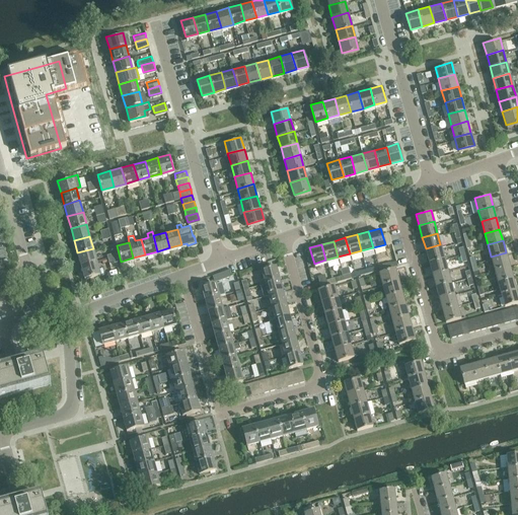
[(426,248),(429,261),(443,256),(440,244),(426,248)]
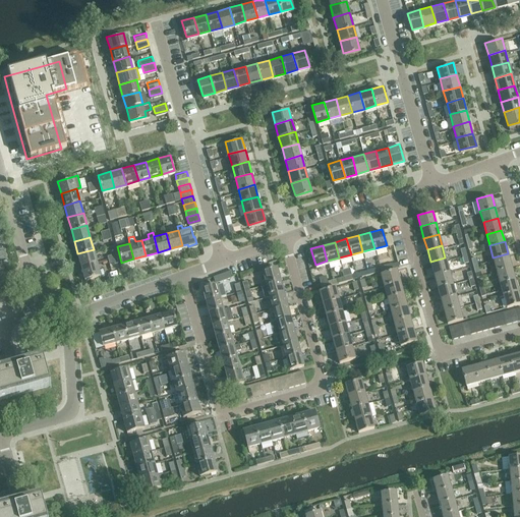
[(77,253),(80,266),(97,261),(94,249),(77,253)]
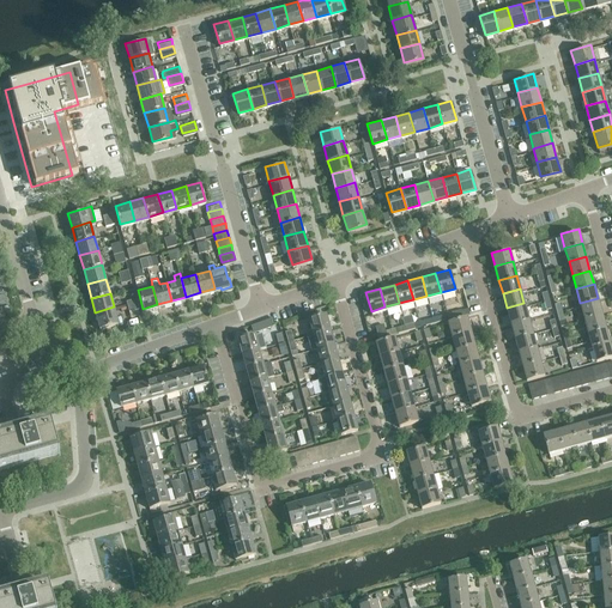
[(580,303),(583,317),(601,312),(598,298),(580,303)]
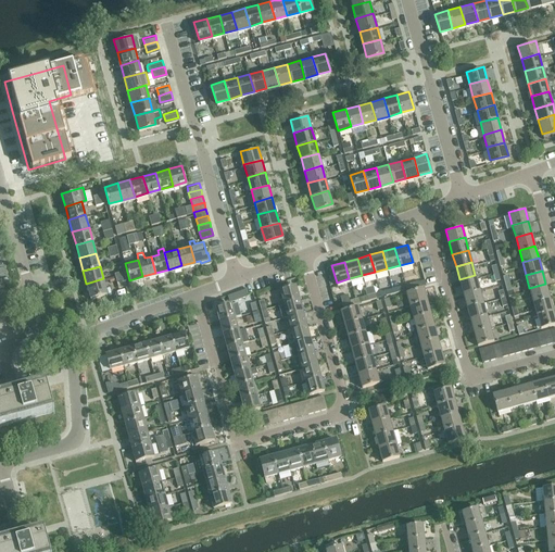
[(459,279),(463,292),(479,287),(475,275),(459,279)]
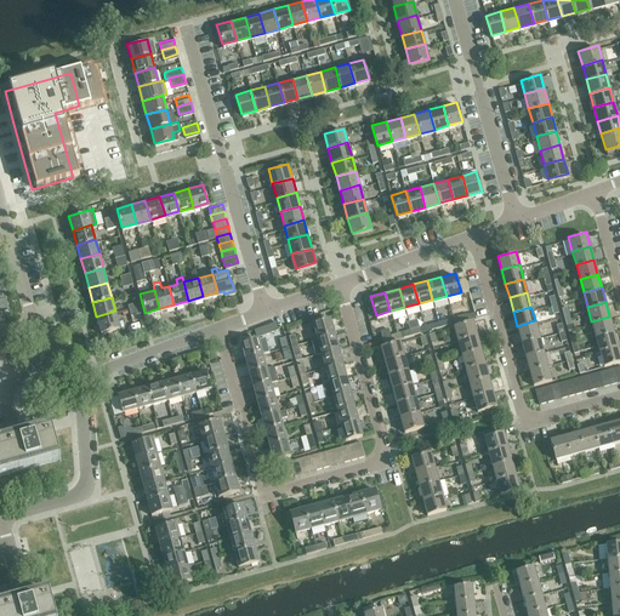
[(115,311),(96,317),(101,331),(119,326),(115,311)]
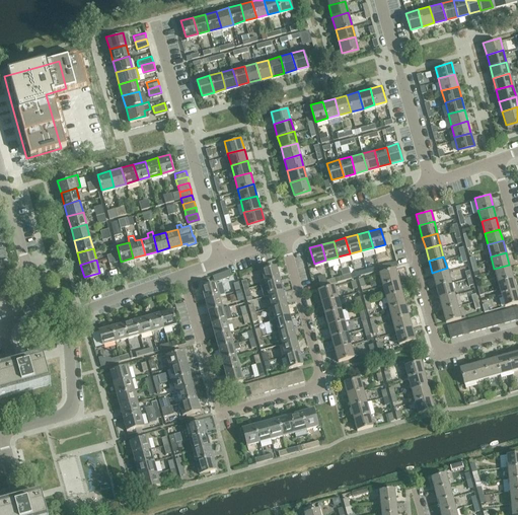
[(261,269),(265,281),(279,277),(275,265),(261,269)]
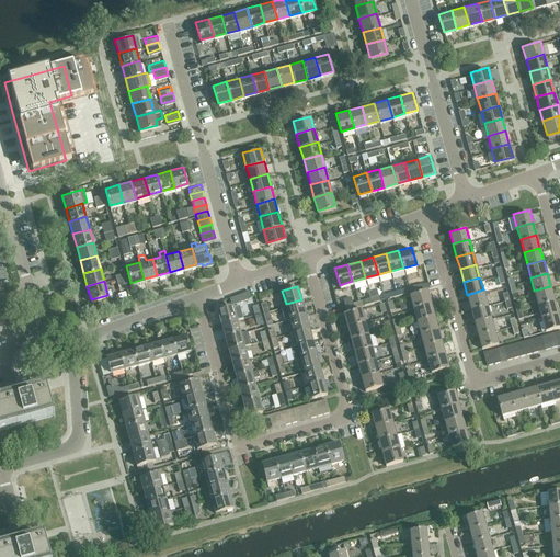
[(534,291),(538,303),(553,298),(550,286),(534,291)]
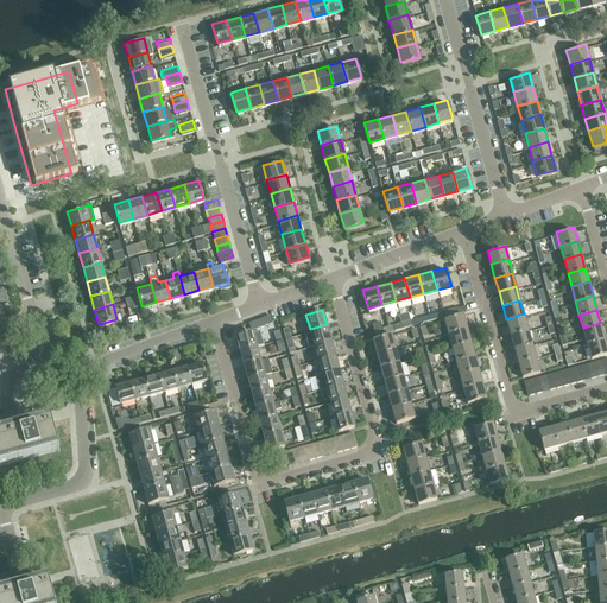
[(409,317),(400,319),(403,324),(416,321),(413,311),(409,313),(409,317)]
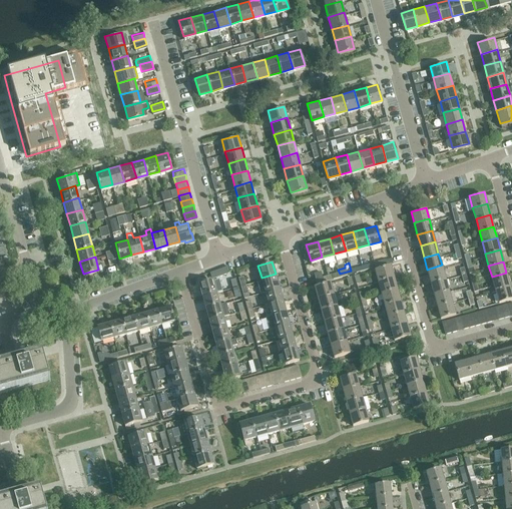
[(374,268),(378,280),(393,276),(390,264),(374,268)]
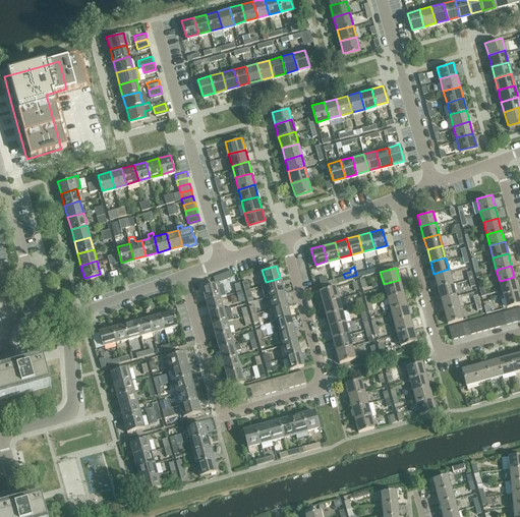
[(434,274),(437,285),(452,281),(449,269),(434,274)]
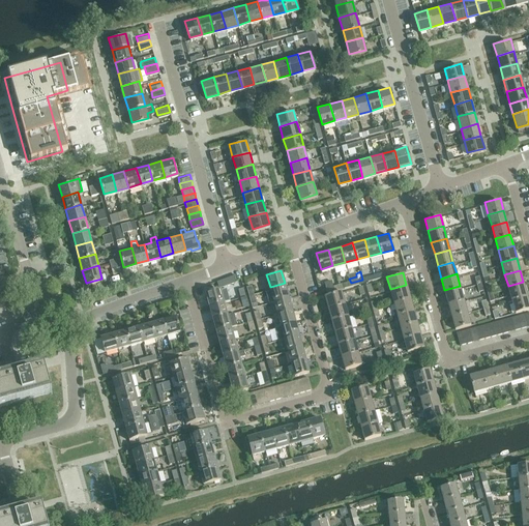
[(508,286),(511,298),(526,294),(523,282),(508,286)]
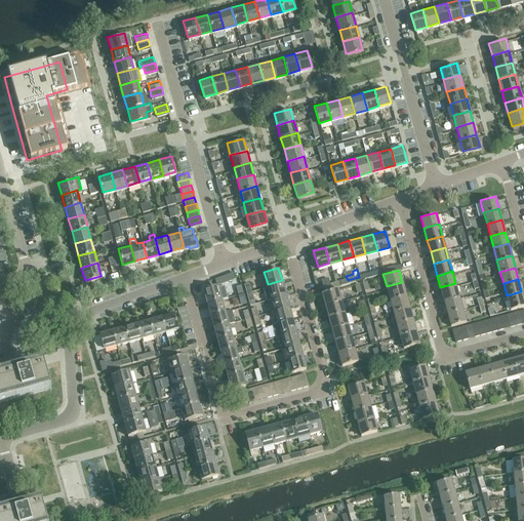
[(268,284),(271,296),(285,292),(282,280),(268,284)]
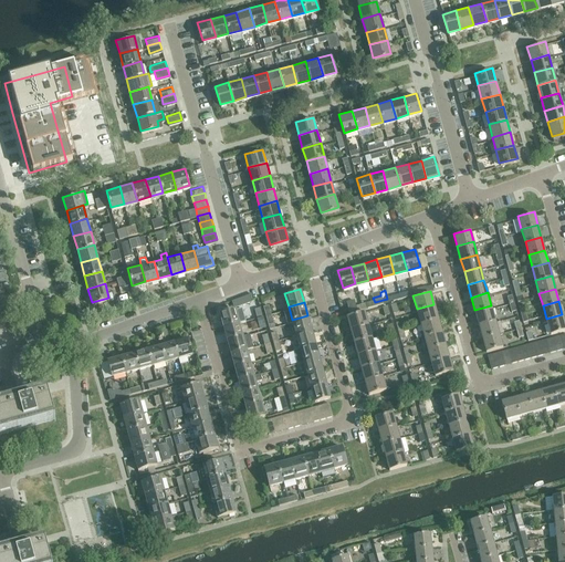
[(417,309),(420,322),(438,316),(433,304),(417,309)]
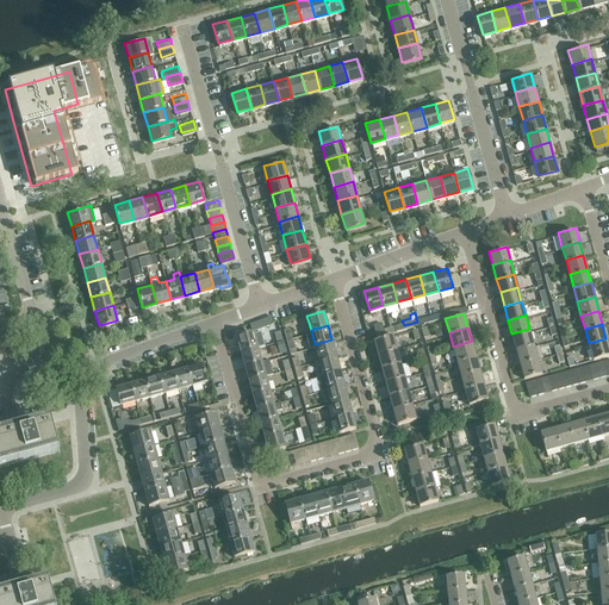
[(260,329),(253,330),(236,335),(241,349),(258,344),(256,344),(263,343),(260,329)]
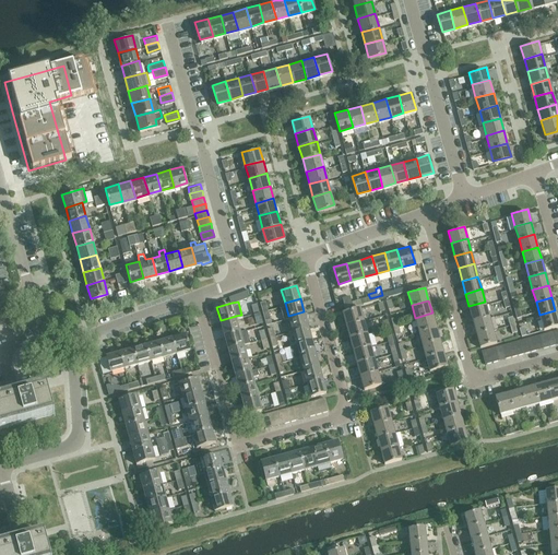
[(469,306),(472,319),(488,315),(485,302),(469,306)]
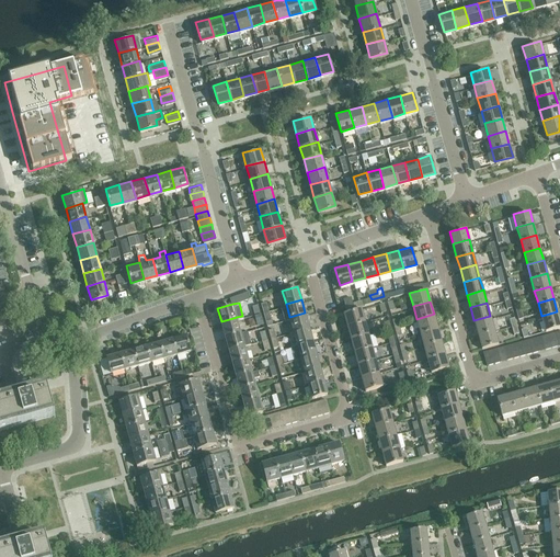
[(343,311),(346,325),(364,319),(361,306),(343,311)]
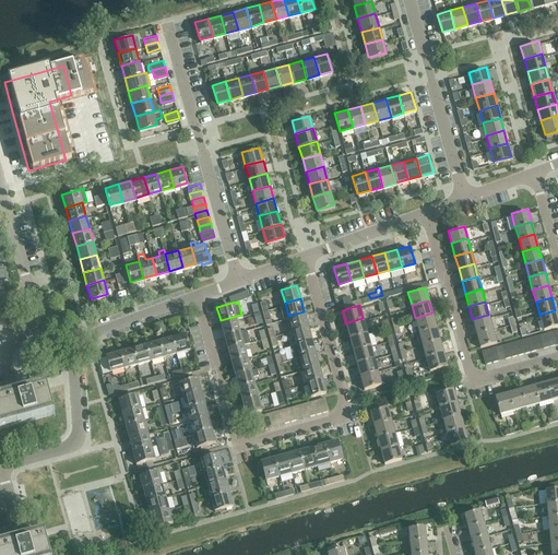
[(557,320),(555,310),(539,315),(543,328),(557,322),(557,320)]
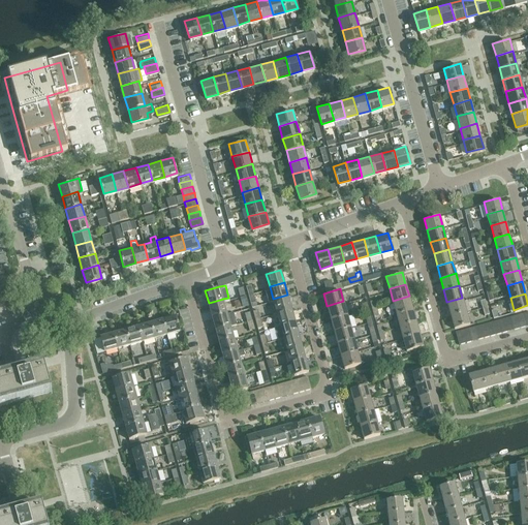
[(273,299),(276,311),(290,307),(287,295),(273,299)]
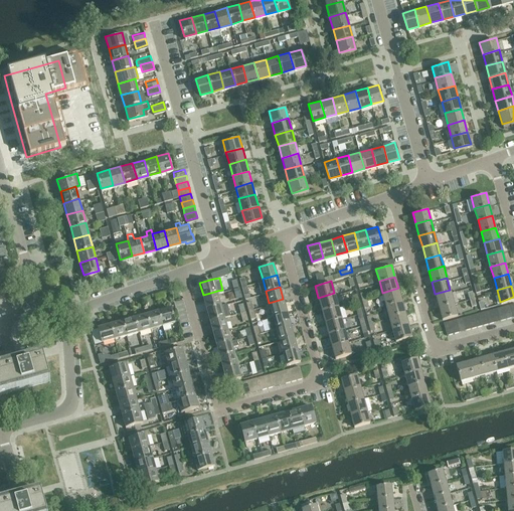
[(382,293),(385,304),(401,300),(398,288),(382,293)]
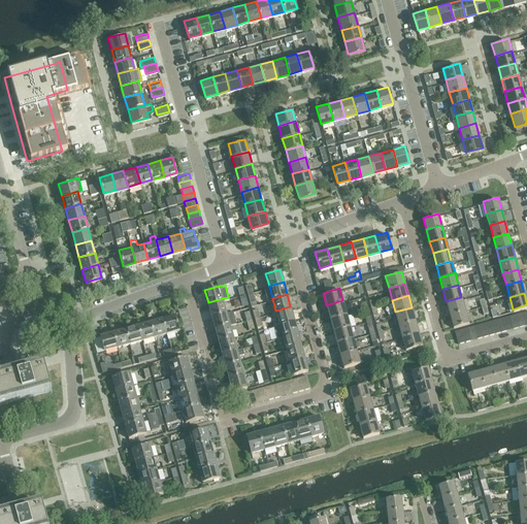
[(446,301),(450,313),(464,308),(461,297),(446,301)]
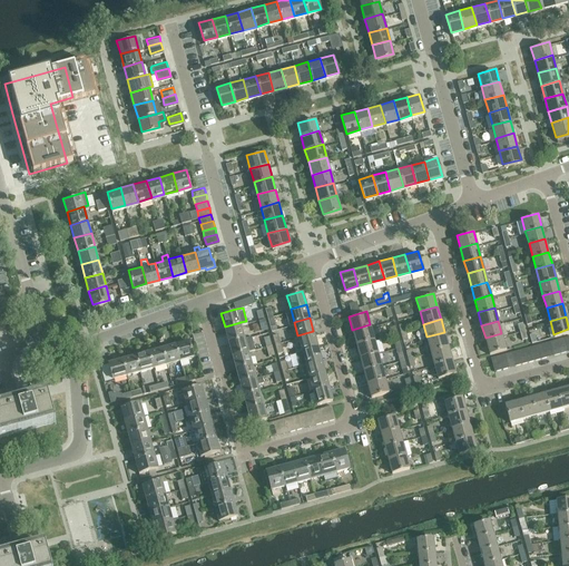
[(225,327),(228,340),(244,335),(241,322),(225,327)]
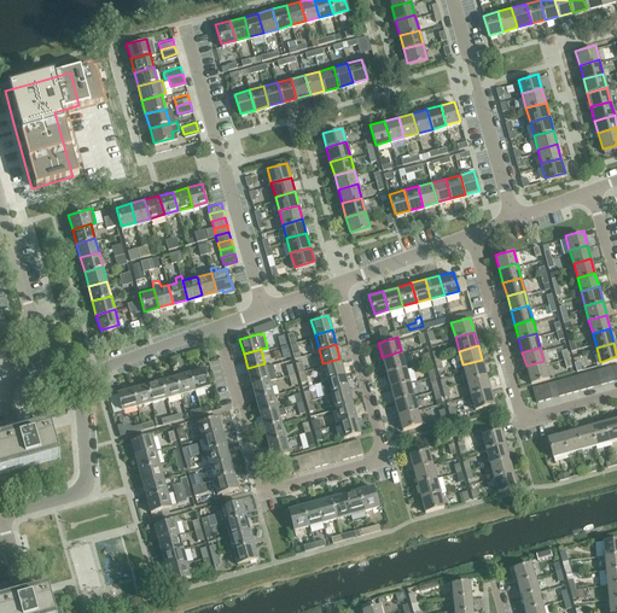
[(382,357),(386,371),(405,366),(401,351),(382,357)]
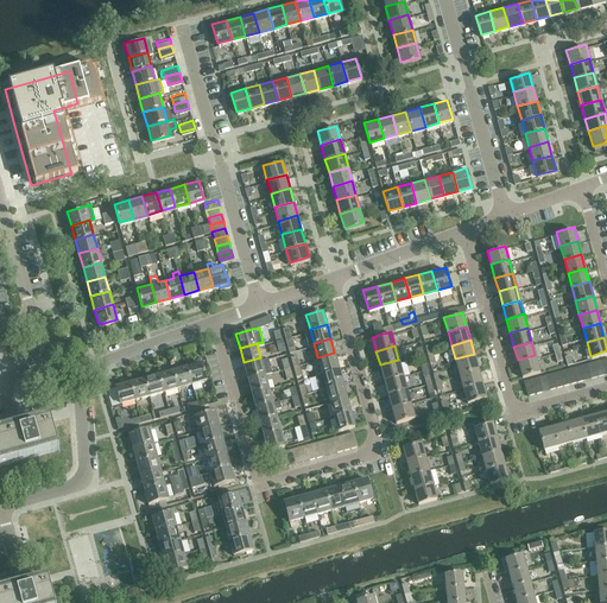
[(317,357),(322,372),(339,367),(334,353),(317,357)]
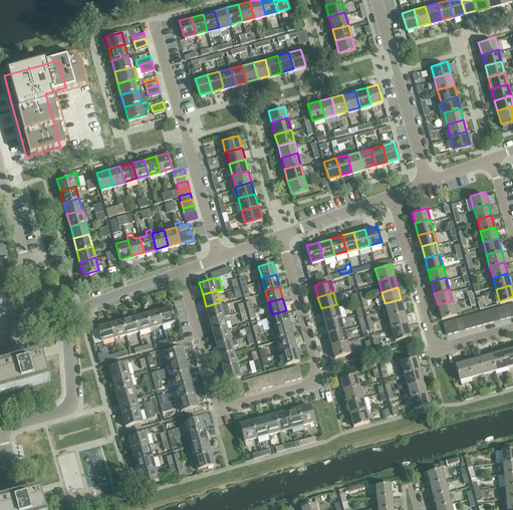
[(385,303),(388,315),(404,310),(401,299),(385,303)]
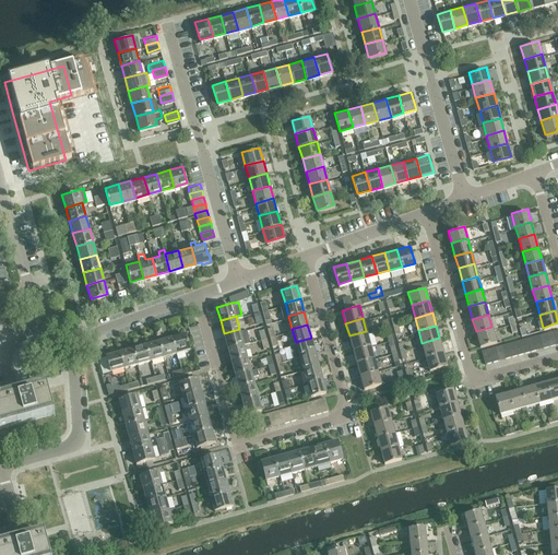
[(260,337),(265,335),(263,327),(258,329),(259,330),(249,332),(251,340),(260,337)]
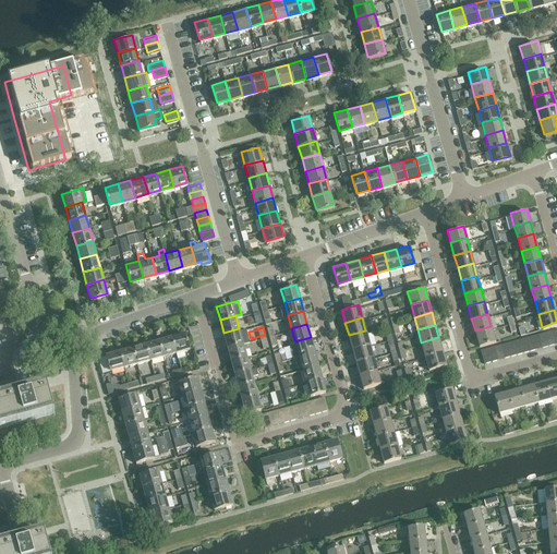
[(491,326),(475,330),(479,345),(495,339),(491,326)]
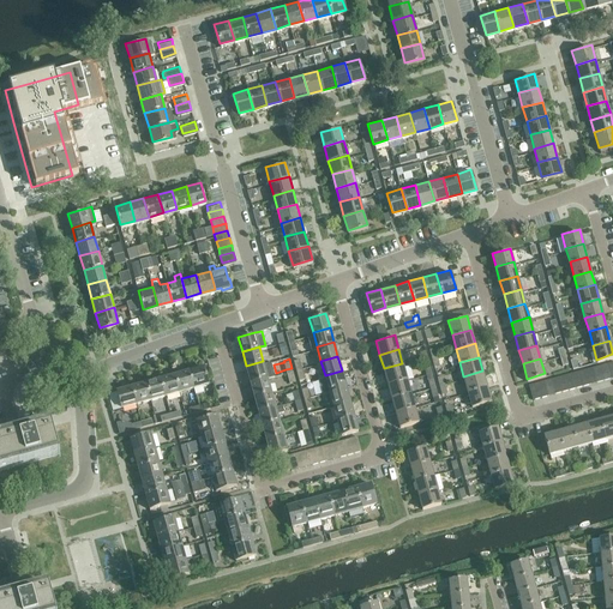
[(270,360),(263,361),(246,366),(250,380),(266,375),(274,374),(270,360)]
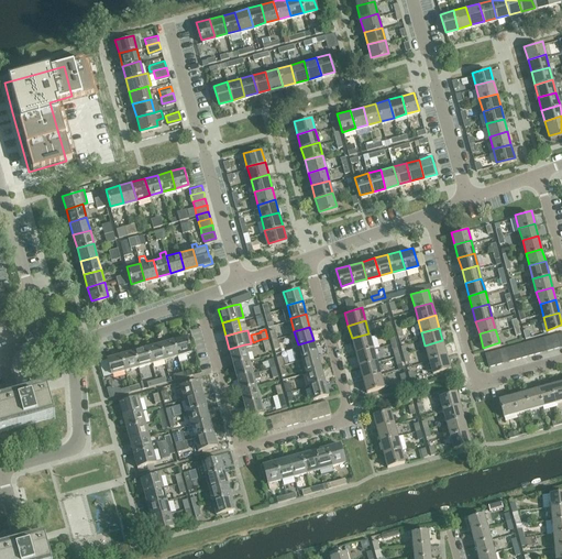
[(555,331),(549,332),(553,346),(559,344),(555,331)]
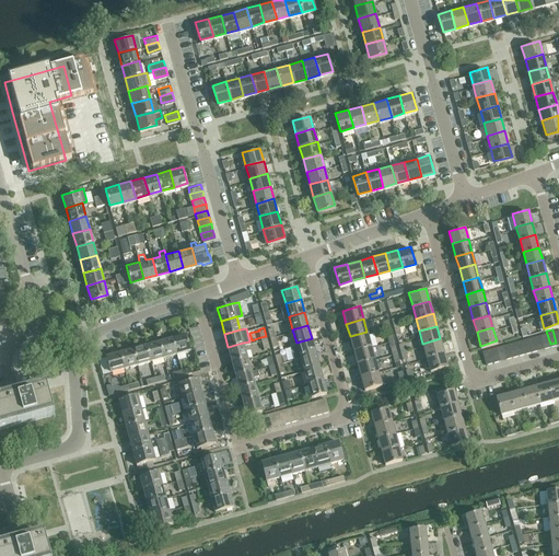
[(546,331),(539,333),(544,346),(550,344),(546,331)]
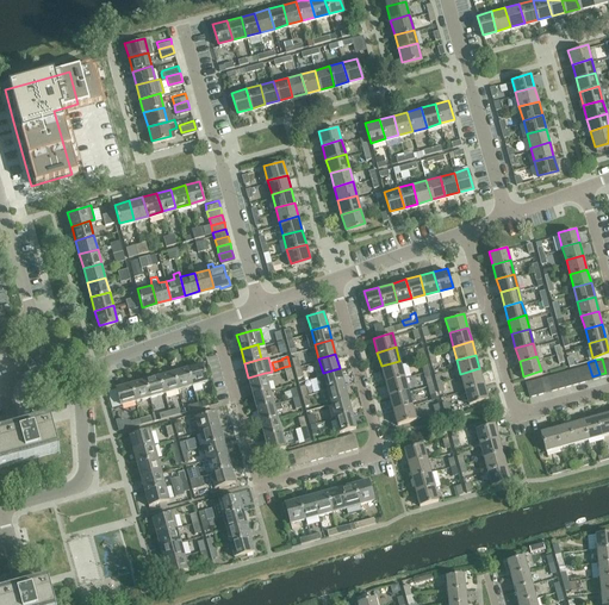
[(381,366),(385,380),(404,375),(399,361),(381,366)]
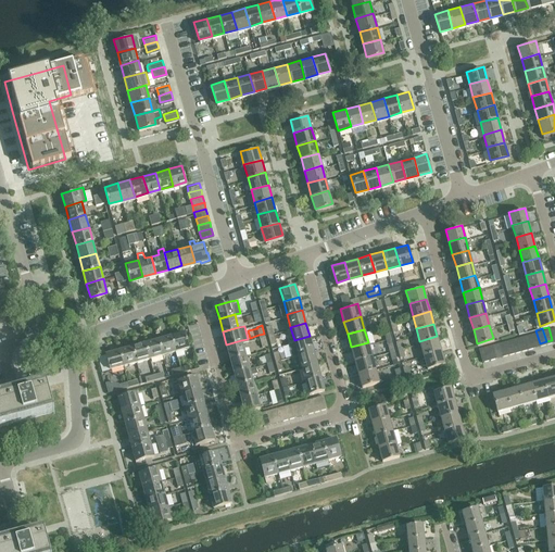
[(188,346),(184,330),(171,334),(175,349),(188,346)]
